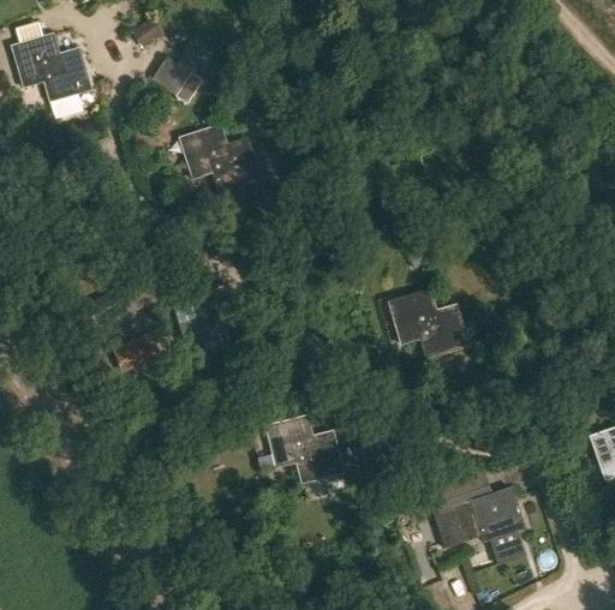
[(162,33),(151,16),(138,25),(150,41),(162,33)]
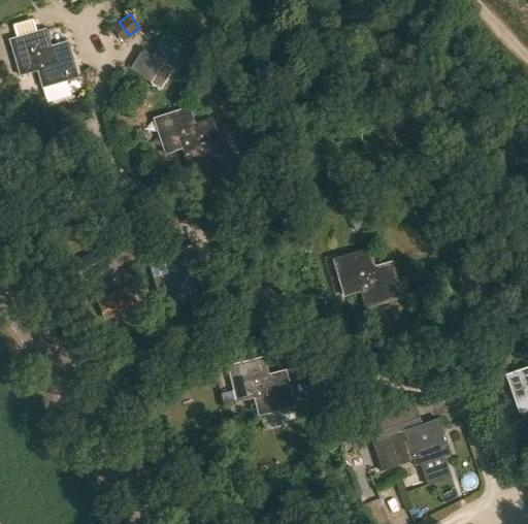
[(15,35),(8,37),(20,74),(36,70),(41,87),(45,100),(71,93),(67,79),(78,76),(68,38),(50,43),(45,27),(36,29),(32,18),(12,23),(15,35)]
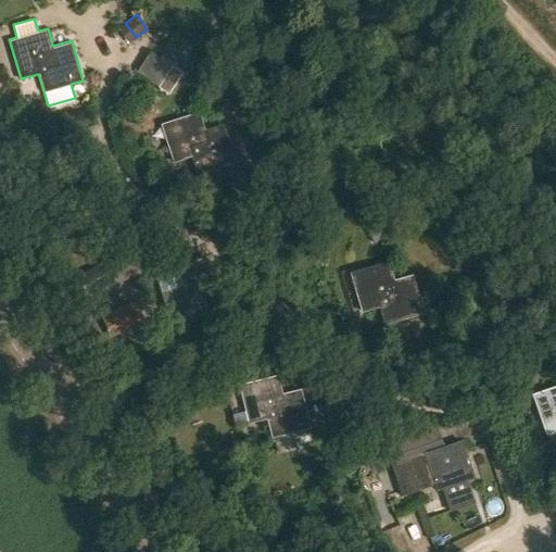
[(172,64),(150,50),(142,62),(165,75),(172,64)]
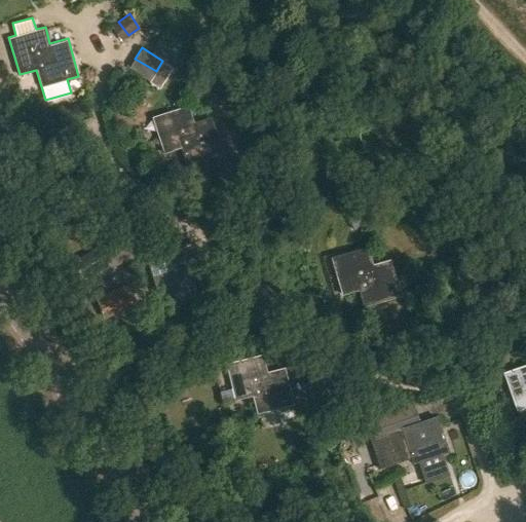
[(173,67),(162,61),(156,71),(150,81),(159,87),(173,67)]
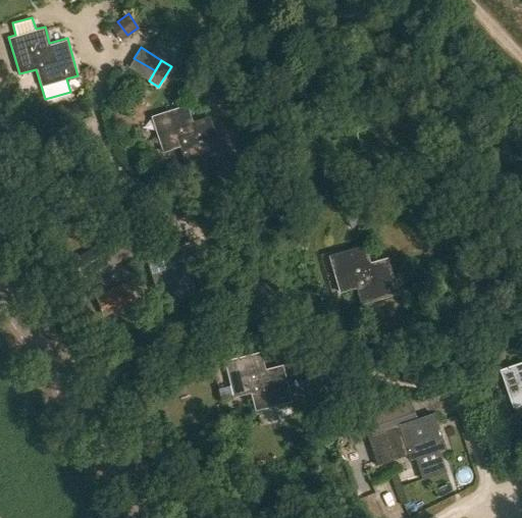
[(190,93),(202,97),(206,84),(195,80),(190,93)]
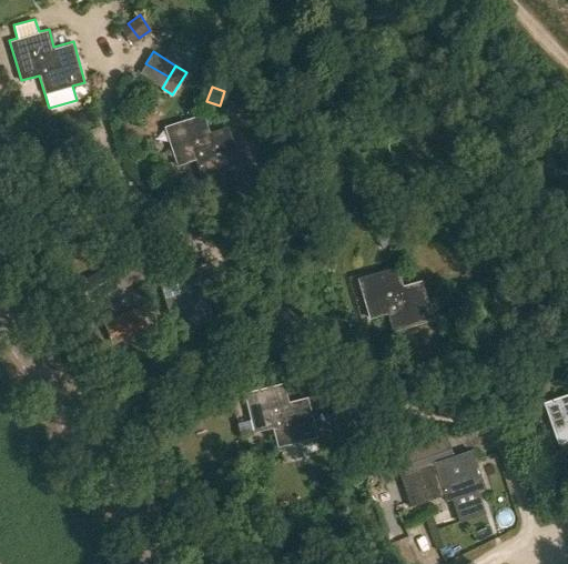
[(203,112),(164,124),(178,164),(195,159),(202,177),(241,164),(227,124),(210,131),(203,112)]
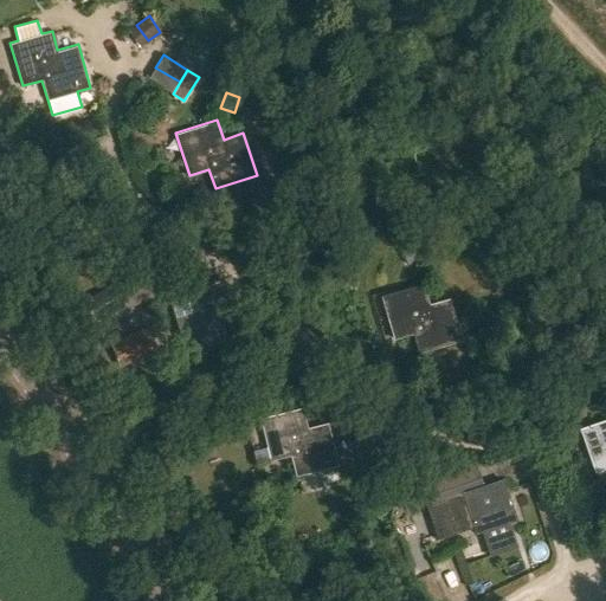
[(419,355),(458,342),(446,303),(427,309),(423,289),(381,301),(393,340),(413,334),(419,355)]
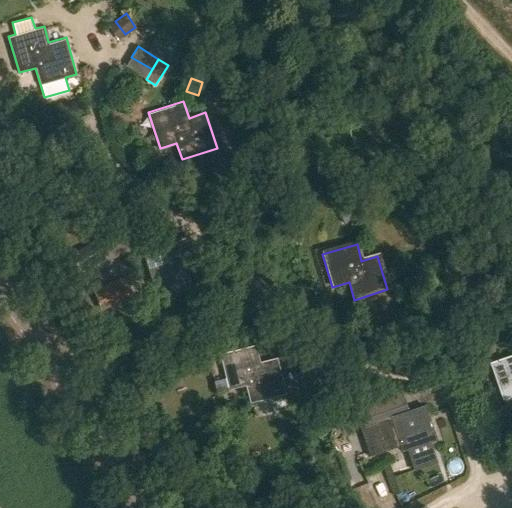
[(177,246),(159,252),(144,257),(156,292),(188,281),(177,246)]
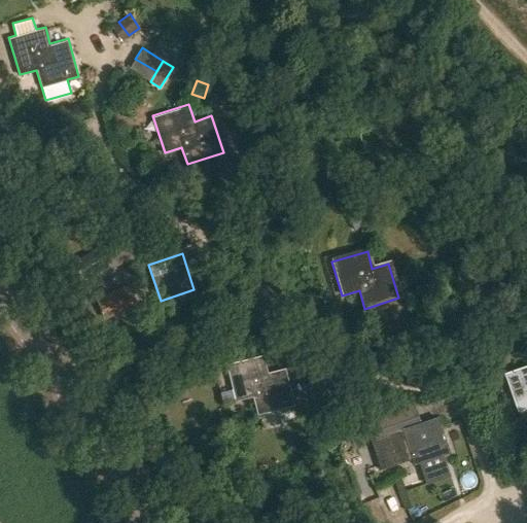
[(257,416),(293,407),(285,371),(265,375),(261,359),(227,367),(236,402),(253,397),(257,416)]
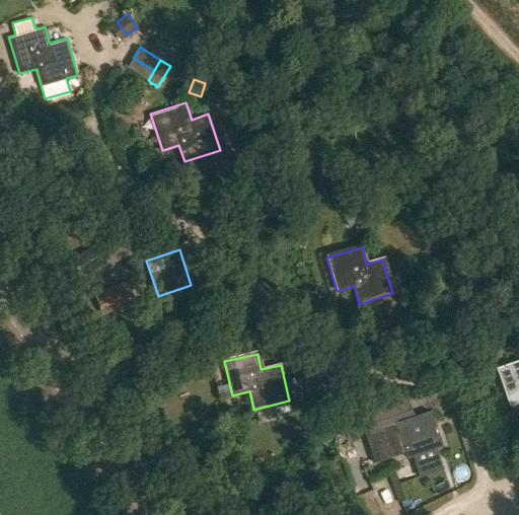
[(518,366),(502,372),(513,407),(518,403),(518,366)]
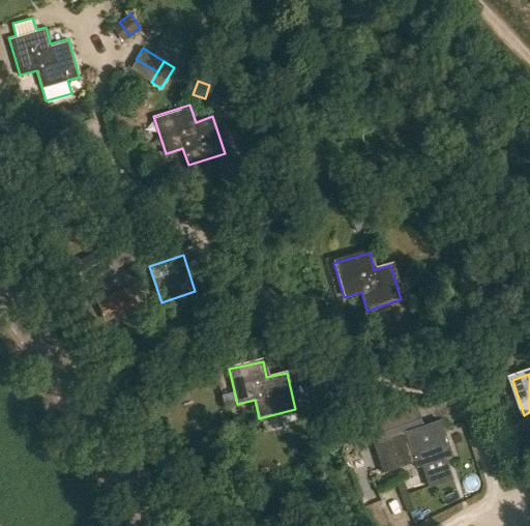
[(383,472),(414,462),(416,469),(451,458),(440,424),(374,445),(383,472)]
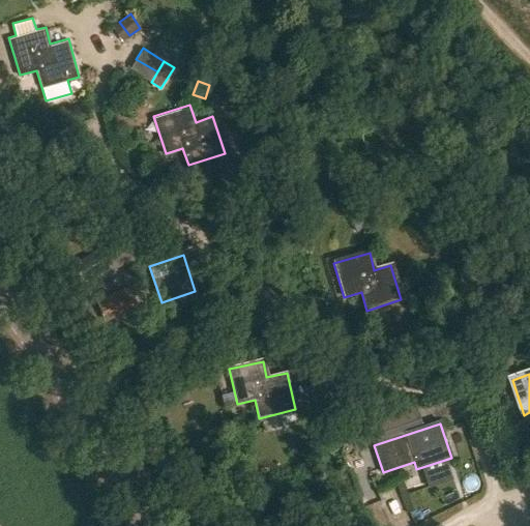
[(194,450),(195,462),(207,460),(206,448),(194,450)]
